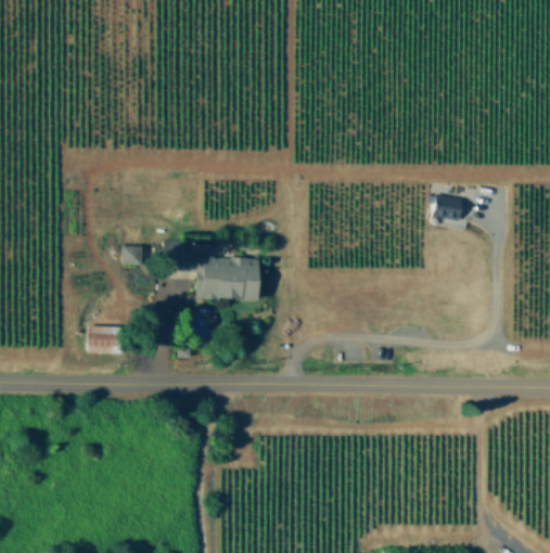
[(436,196),(435,224),(470,226),(471,197),(436,196)]
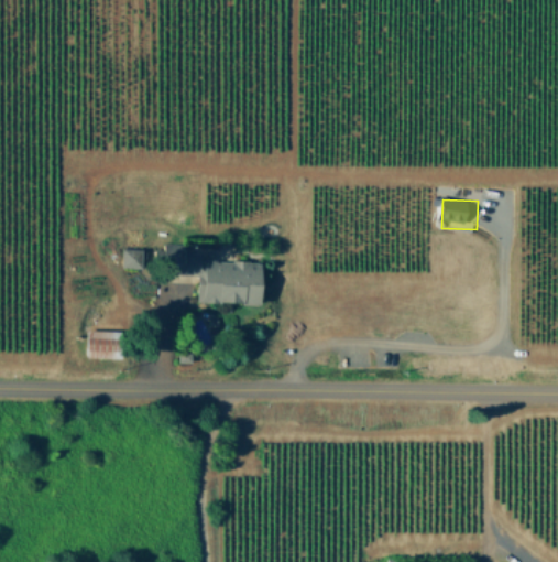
[(189,267),(189,245),(170,245),(171,250),(164,250),(164,268),(189,267)]
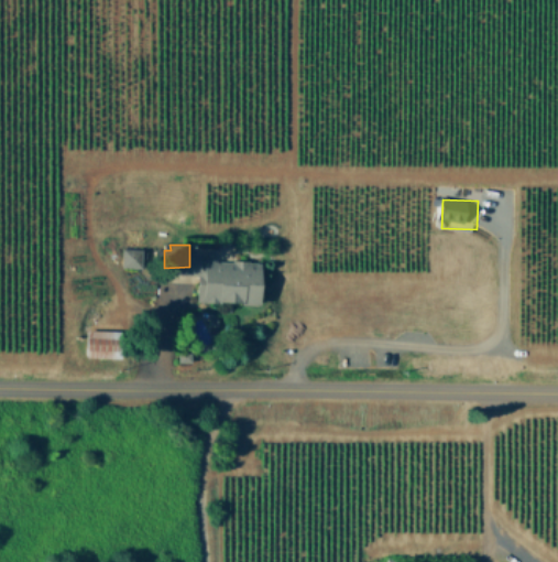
[(149,250),(128,249),(128,267),(148,268),(149,250)]
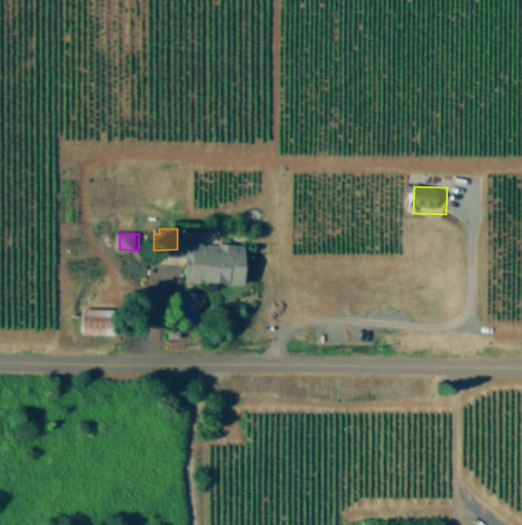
[(248,246),(197,243),(196,259),(189,259),(188,282),(246,285),(248,246)]
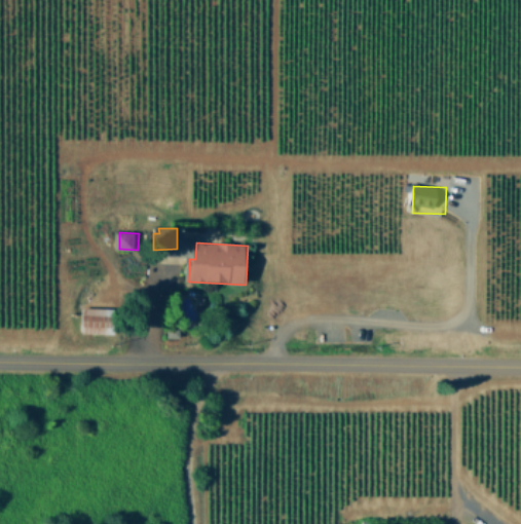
[(89,316),(85,316),(84,333),(114,334),(115,309),(89,309),(89,316)]
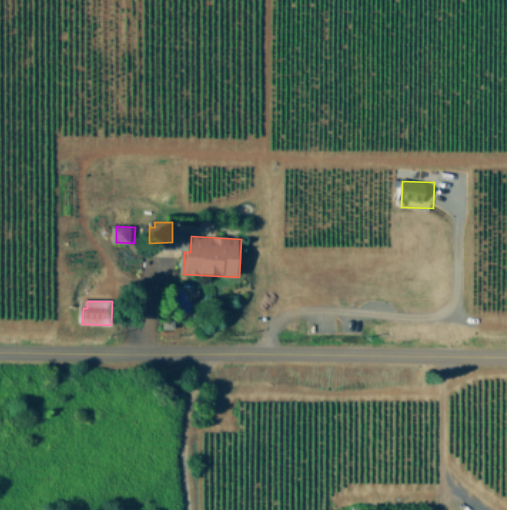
All buildings are outlined.
